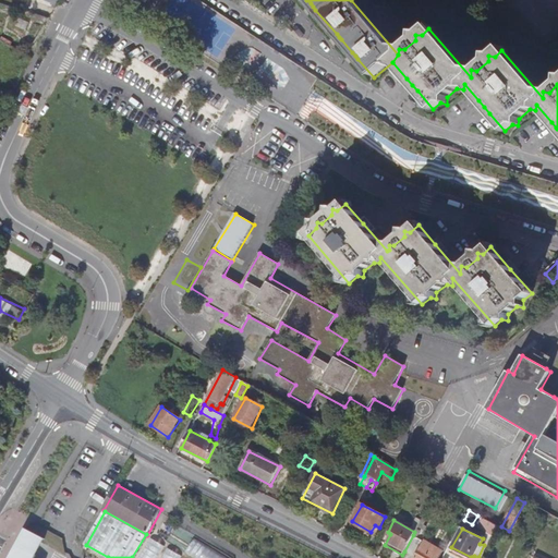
[(46,540),(27,530),(25,534),(41,544),(43,544),(46,540)]
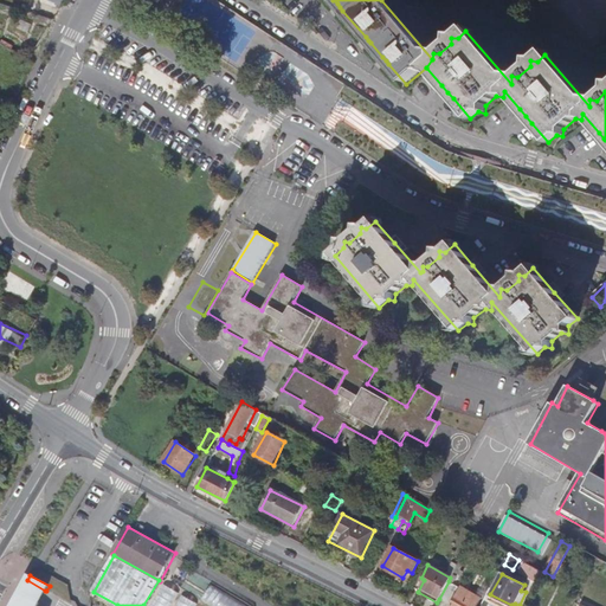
[(27,580),(26,579),(19,592),(39,604),(45,591),(27,580)]
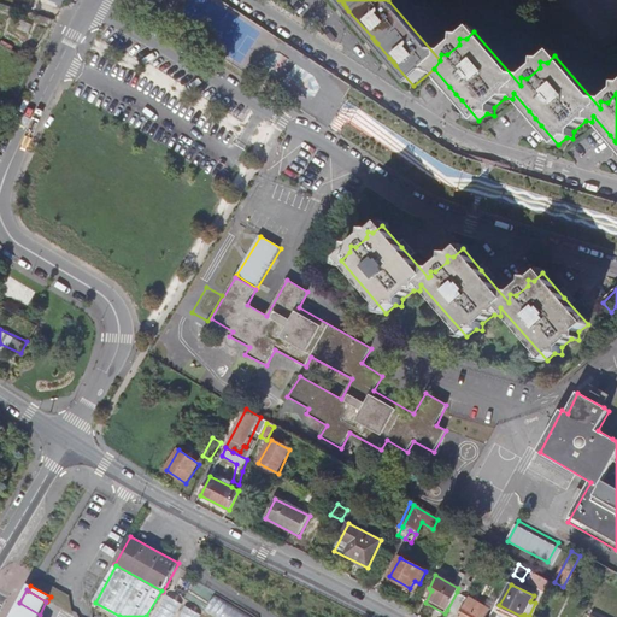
[(458,616),(487,616),(489,610),(470,598),(469,599),(457,592),(447,610),(459,616),(458,616)]
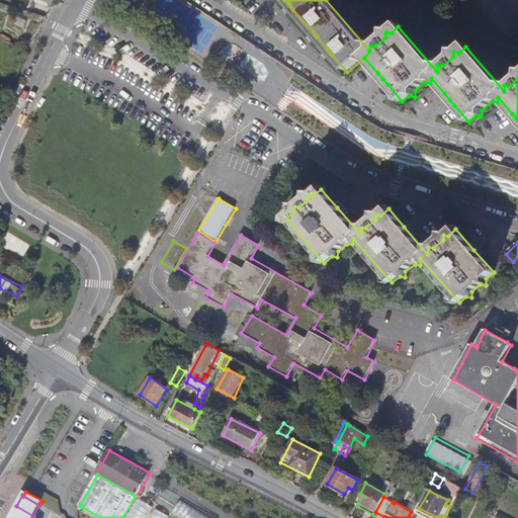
[(165,517),(167,513),(154,507),(155,505),(139,498),(128,517),(165,517)]
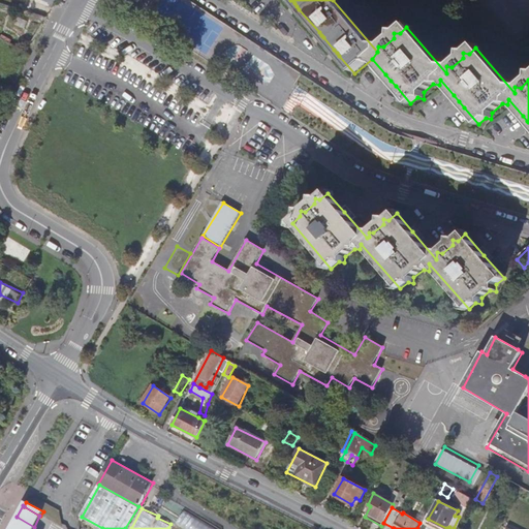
[(219,528),(184,509),(177,523),(187,528),(219,528)]
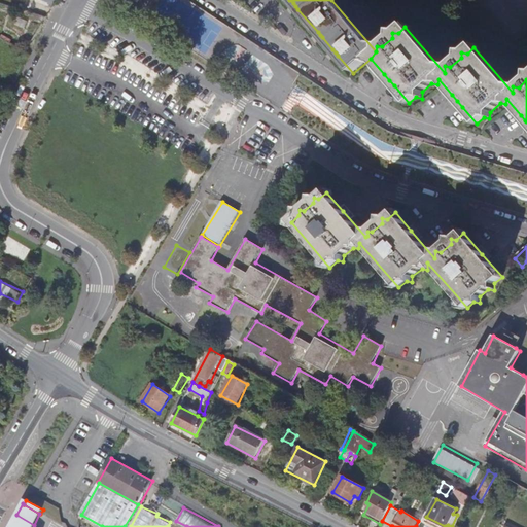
[(34,526),(35,526),(18,516),(10,526),(34,526)]
